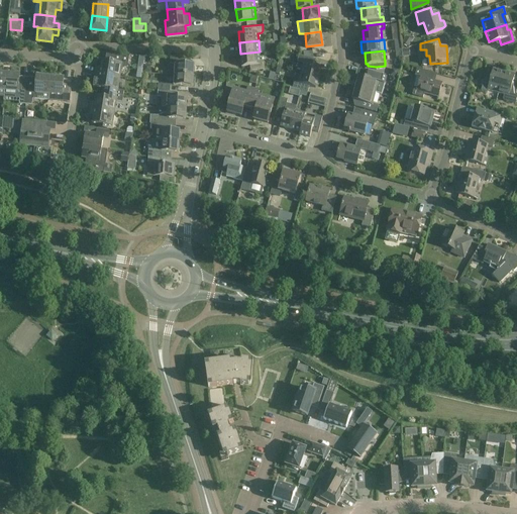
[(96,65),(95,71),(120,75),(122,66),(128,64),(129,53),(107,52),(105,59),(102,58),(101,65),(96,65)]
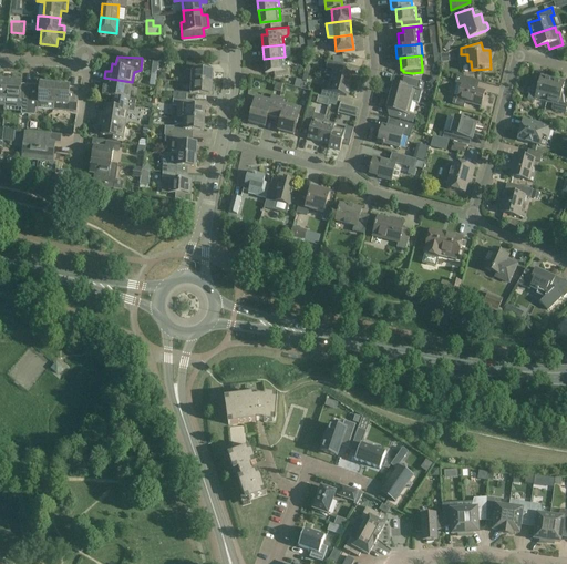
[(285,57),(264,59),(265,71),(276,70),(276,75),(291,74),(290,67),(286,67),(285,57)]
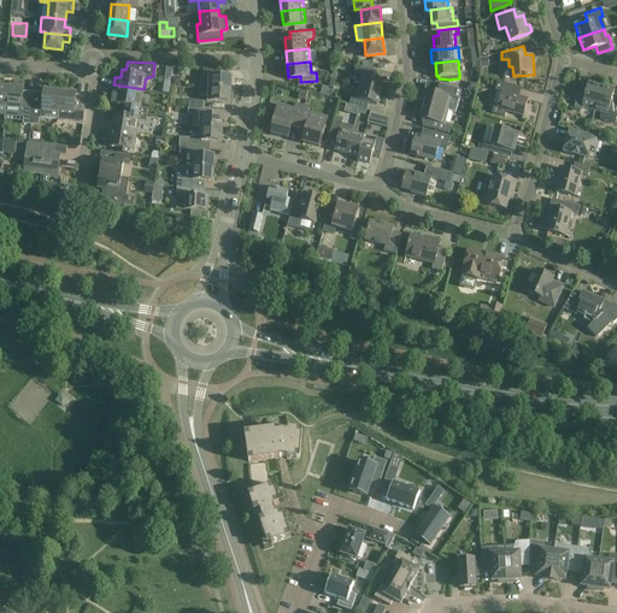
[(362,72),(358,84),(380,89),(383,77),(376,76),(377,69),(357,63),(354,70),(362,72)]
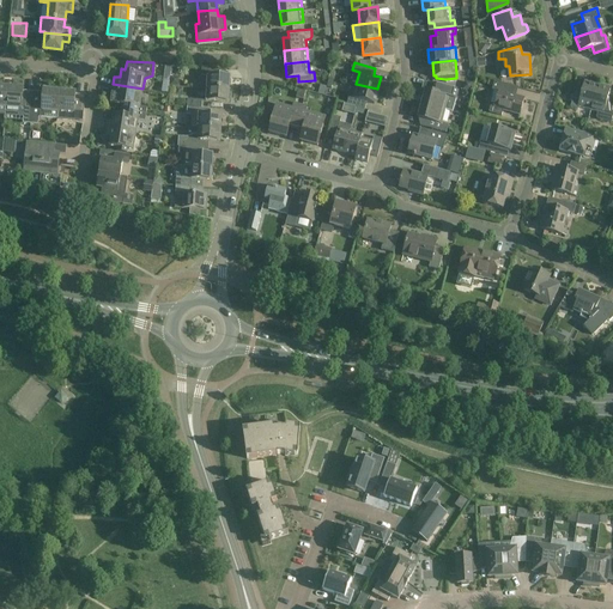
[(208,73),(207,86),(230,87),(231,74),(218,74),(219,67),(201,66),(201,73),(208,73)]
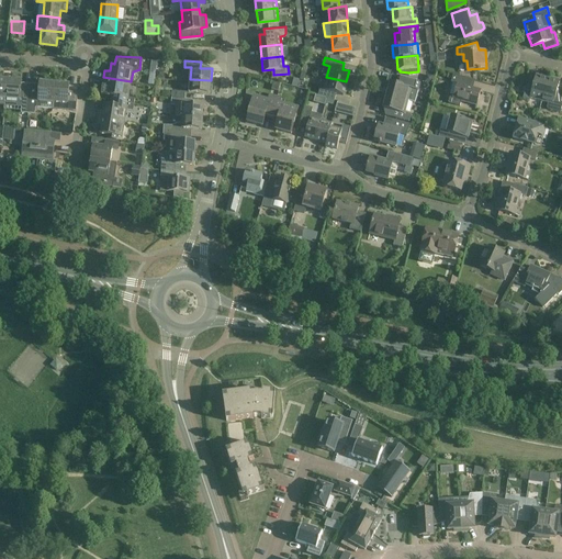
[(453,73),(448,70),(447,75),(452,77),(451,80),(458,82),(454,93),(450,92),(448,100),(460,103),(461,99),(476,103),(481,88),(468,84),(470,77),(453,73)]
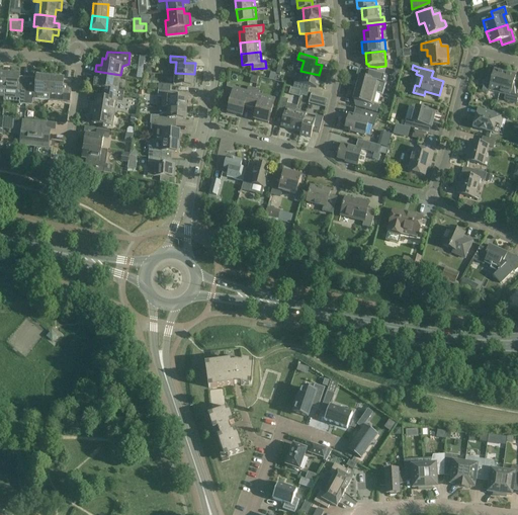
[(489,88),(499,91),(505,70),(494,67),(491,77),(485,76),(482,88),(489,90),(489,88)]
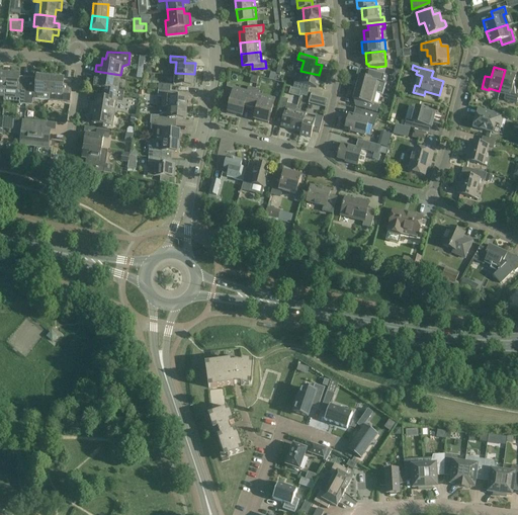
[(366,69),(364,75),(359,73),(359,75),(356,74),(354,81),(357,81),(356,85),(375,90),(378,79),(384,81),(386,74),(366,69)]
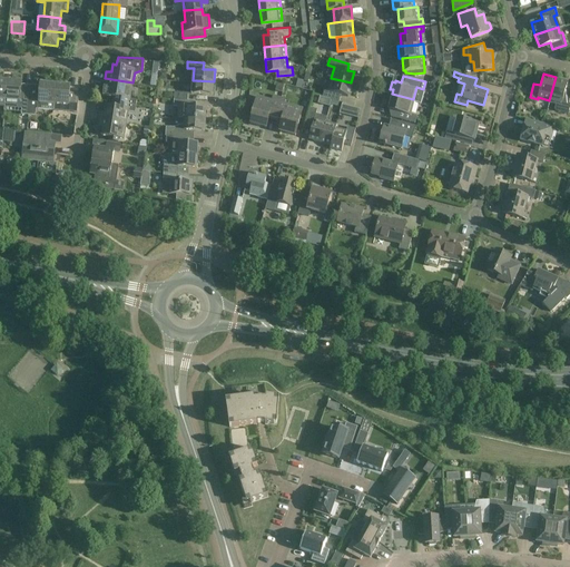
[(556,77),(549,100),(556,101),(554,105),(554,106),(554,107),(556,108),(557,108),(568,111),(569,104),(569,100),(569,95),(569,93),(564,91),(567,80),(556,77)]
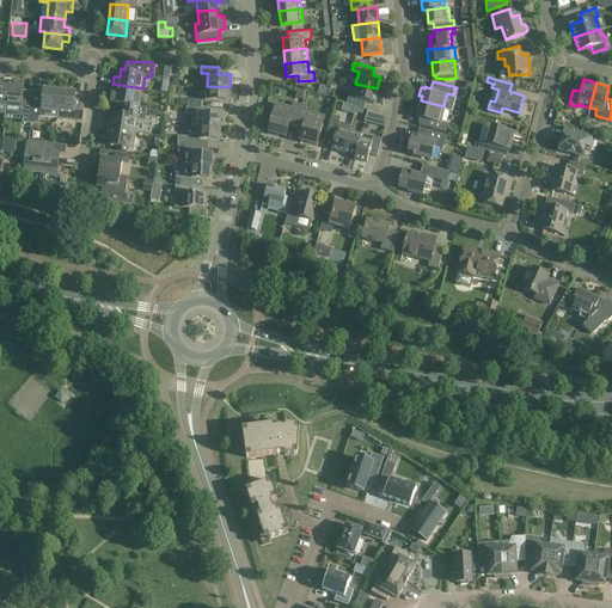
[(111,91),(110,99),(116,100),(123,102),(122,106),(126,108),(128,108),(132,109),(139,110),(146,110),(147,104),(140,103),(142,88),(112,84),(111,91)]
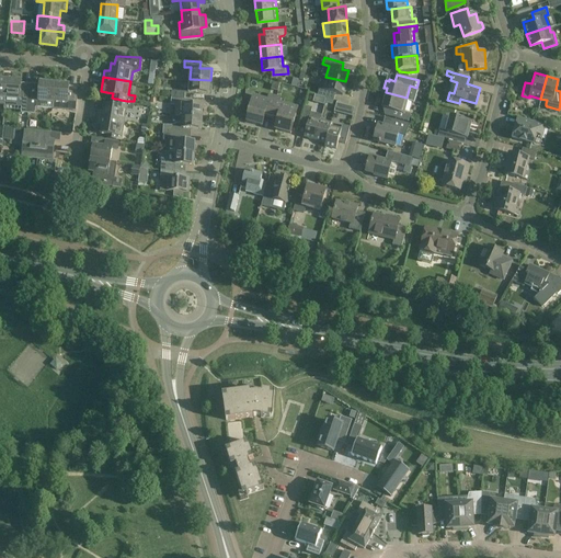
[(345,81),(325,77),(323,87),(319,86),(318,93),(334,98),(335,91),(342,93),(345,81)]
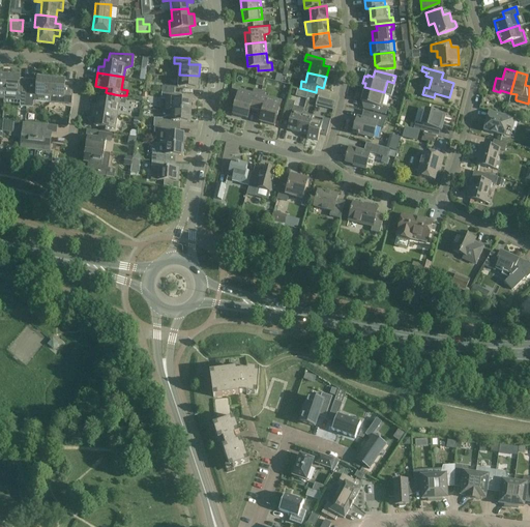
[(5,90),(4,96),(20,98),(27,98),(28,81),(19,80),(20,75),(6,74),(4,90),(5,90)]
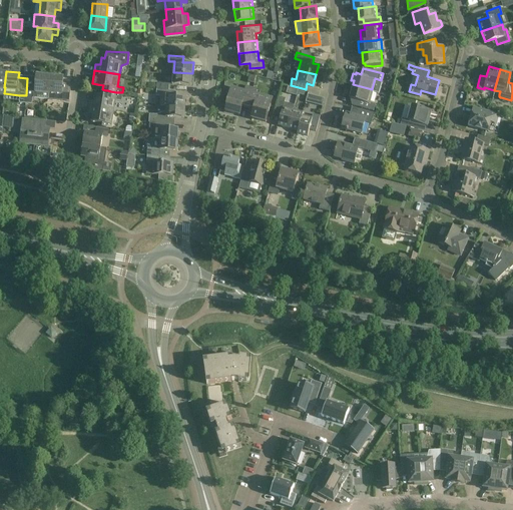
[(192,83),(192,73),(173,72),(172,82),(192,83)]
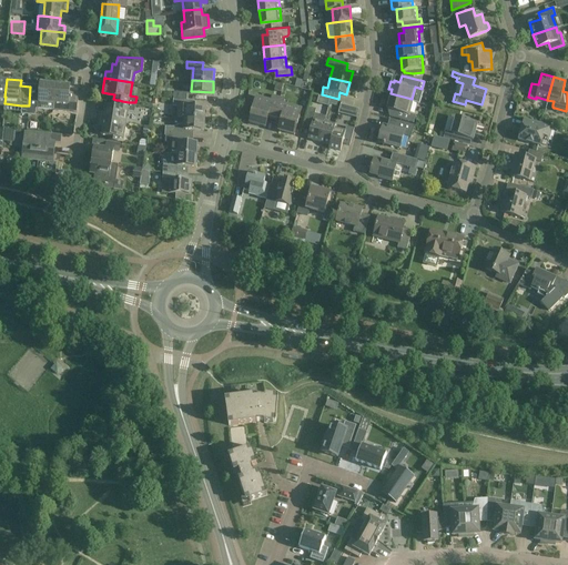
[(30,87),(29,106),(36,107),(53,108),(53,101),(54,82),(40,81),(39,88),(30,87)]
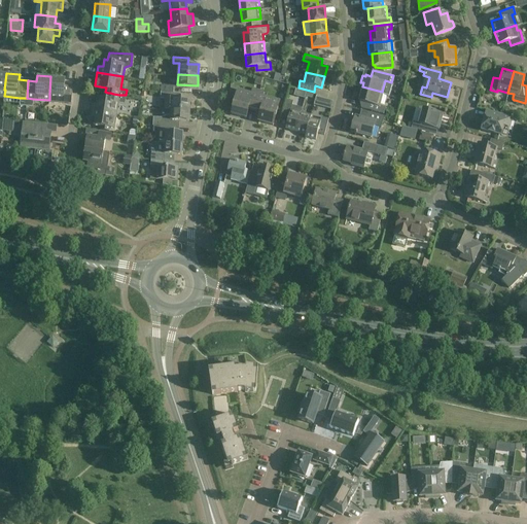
[(50,76),(49,94),(49,100),(71,102),(73,84),(64,83),(65,77),(50,76)]
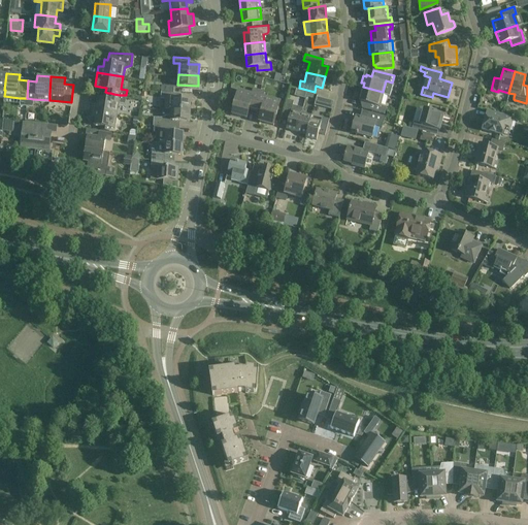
[(256,108),(261,88),(253,86),(252,92),(238,88),(232,112),(246,117),(249,106),(256,108)]
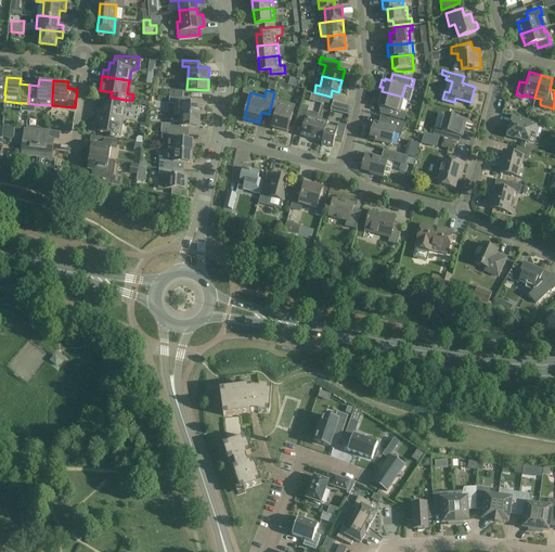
[(382,91),(378,104),(384,105),(382,112),(391,114),(404,117),(405,112),(399,110),(402,97),(382,91)]
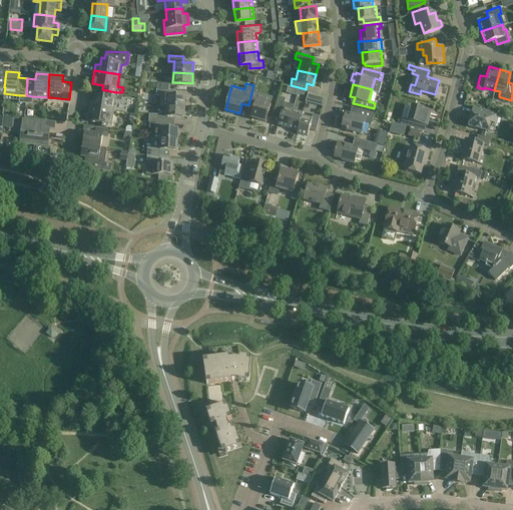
[(258,86),(253,85),(248,105),(253,106),(251,116),(266,120),(273,96),(255,92),(258,86)]
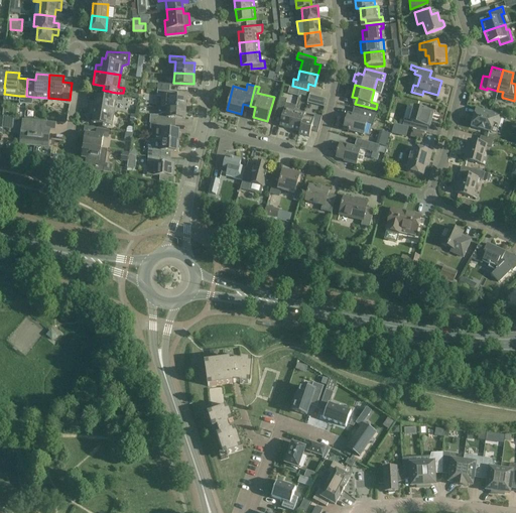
[(161,105),(167,105),(185,106),(186,95),(174,95),(175,89),(169,88),(158,88),(157,94),(161,94),(161,105)]
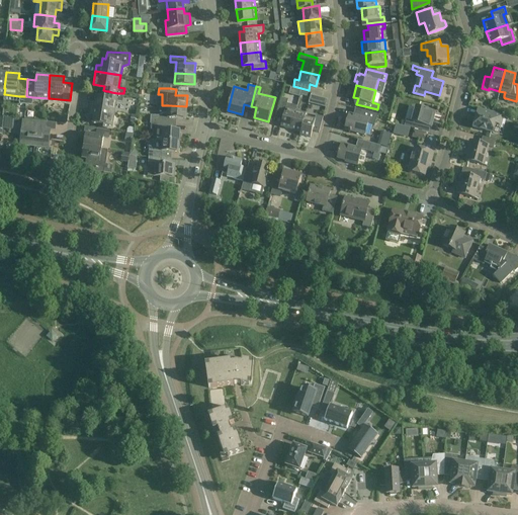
[(90,101),(89,107),(114,110),(117,97),(117,93),(111,92),(108,91),(106,91),(106,95),(96,94),(95,102),(90,101)]
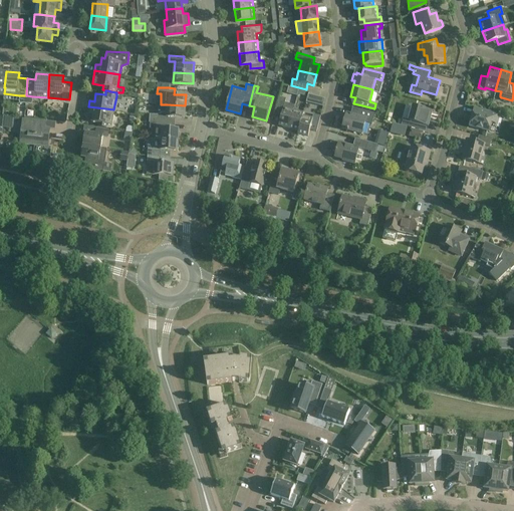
[(279,95),(274,115),(280,117),(279,123),(288,126),(293,107),(295,103),(285,100),(286,97),(279,95)]
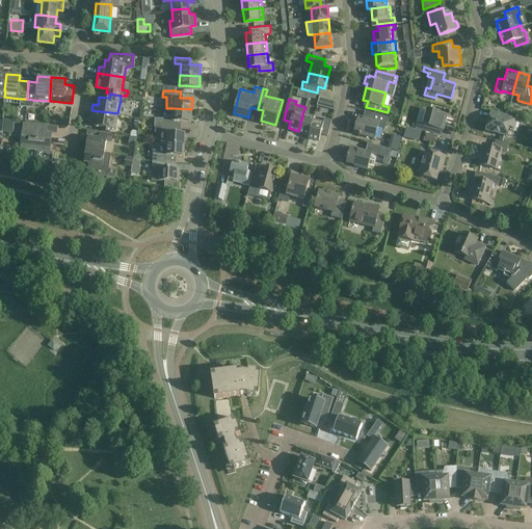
[(447,113),(427,107),(423,122),(417,121),(416,127),(429,131),(431,125),(443,128),(447,113)]
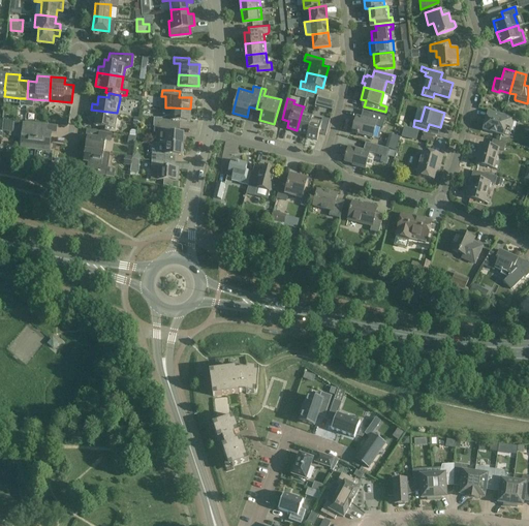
[(154,124),(159,124),(172,125),(177,125),(178,119),(190,119),(190,109),(172,107),(170,113),(161,116),(154,116),(154,124)]
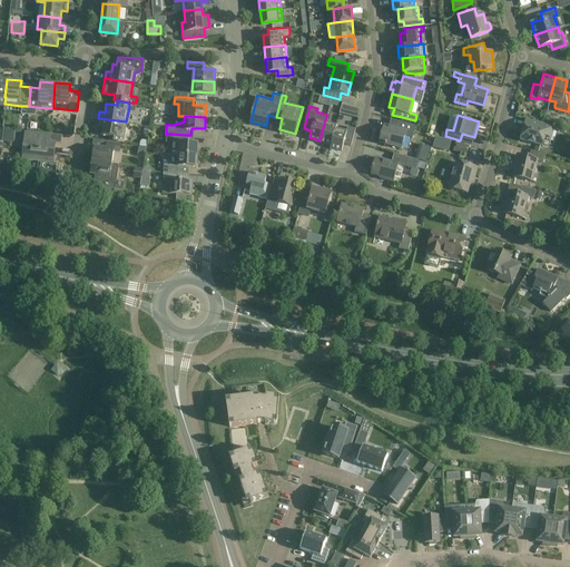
[(126,121),(98,118),(97,125),(102,126),(101,134),(108,135),(108,138),(119,139),(119,136),(124,137),(126,121)]
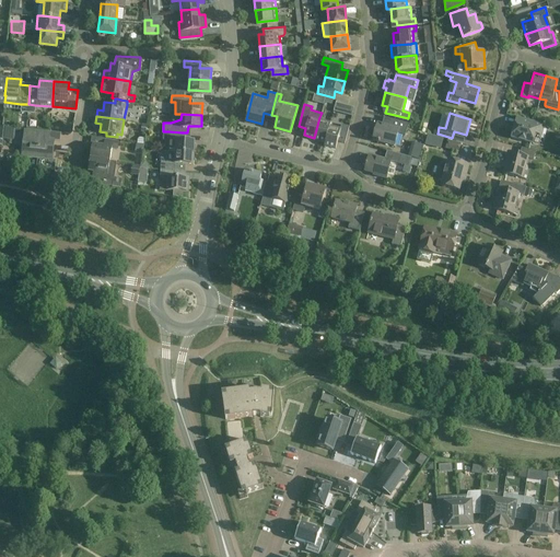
[(545,122),(522,116),(520,123),(514,122),(511,136),(533,141),(535,131),(541,132),(545,122)]
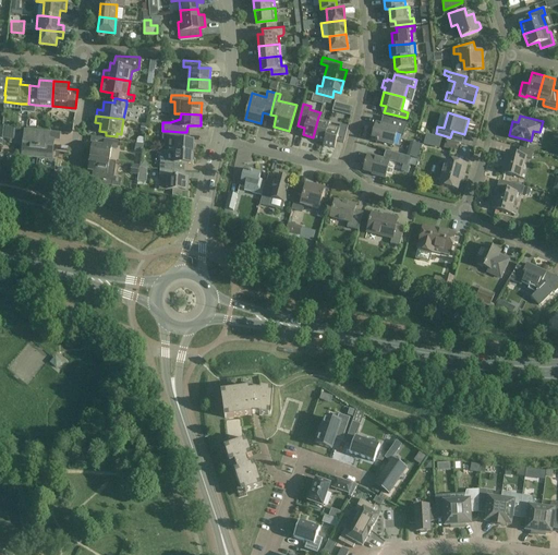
[(324,140),(328,123),(329,120),(318,117),(313,137),(324,140)]
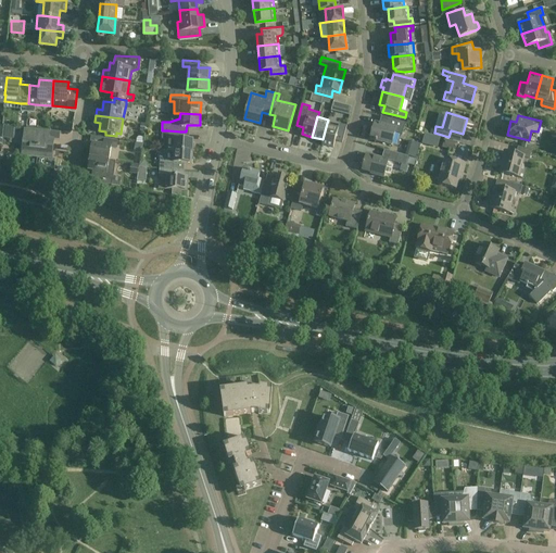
[(405,121),(391,116),(389,124),(375,121),(374,126),(370,127),(369,133),(370,135),(370,137),(391,143),(395,130),(402,133),(405,121)]
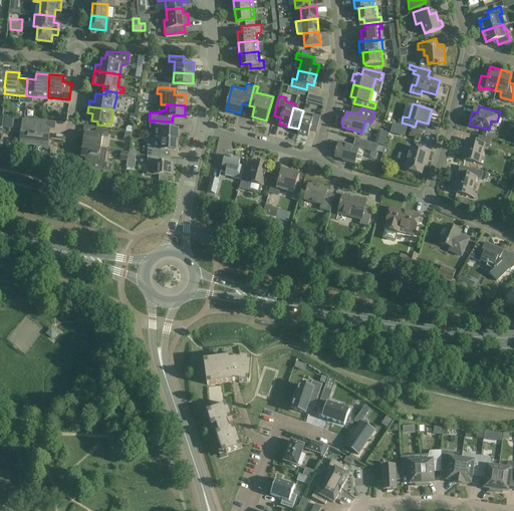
[(312,115),(302,113),(298,129),(297,132),(307,134),(309,128),(316,130),(320,113),(313,112),(312,115)]
